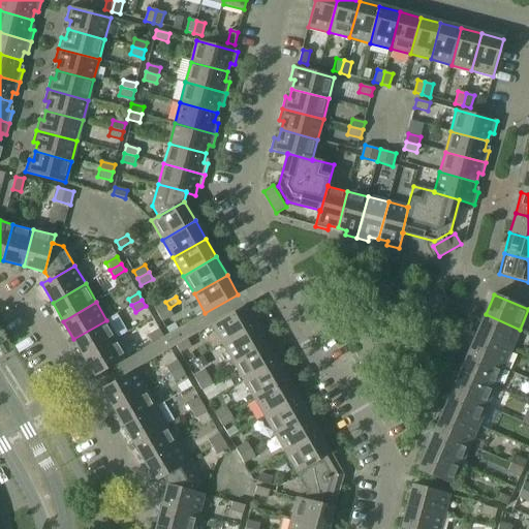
[(154,308),(158,314),(169,308),(165,302),(154,308)]
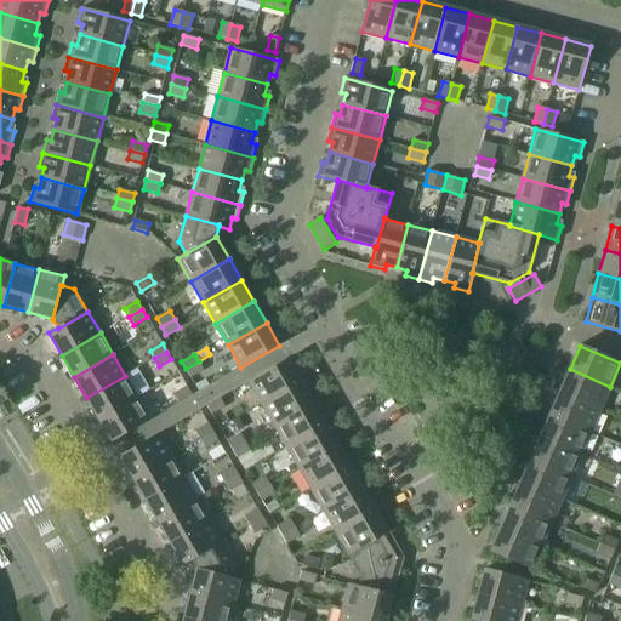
[(249,382),(262,404),(301,382),(288,359),(249,382)]
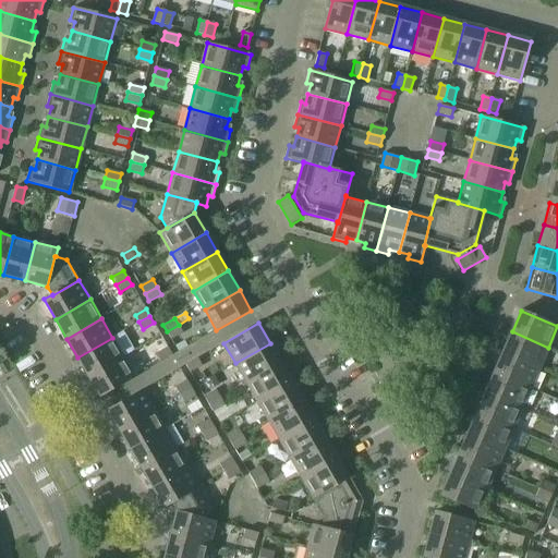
[(179,325),(167,331),(171,339),(182,332),(179,325)]
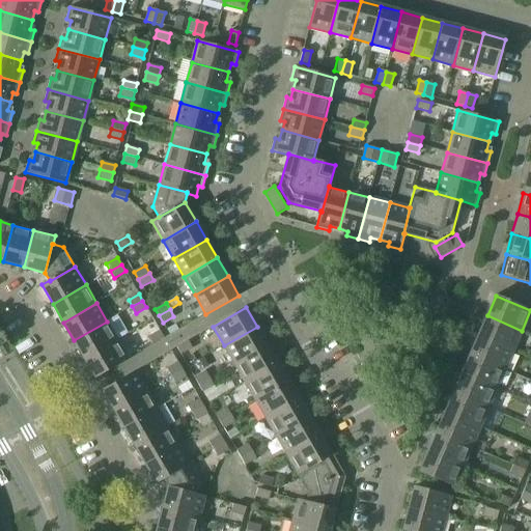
[(487,315),(478,335),(513,350),(522,331),(487,315)]
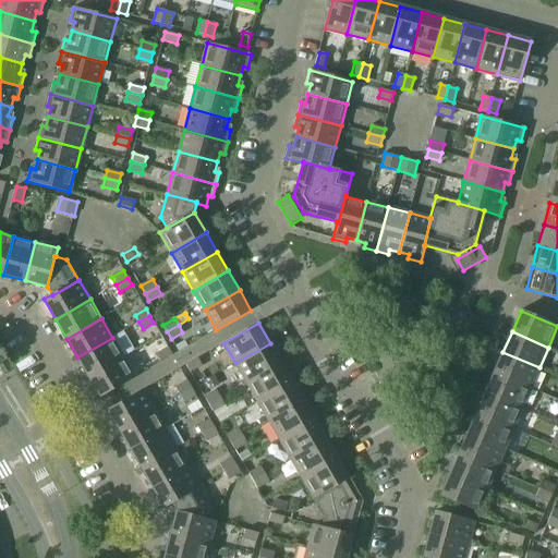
[(77,358),(88,377),(123,356),(112,338),(77,358)]
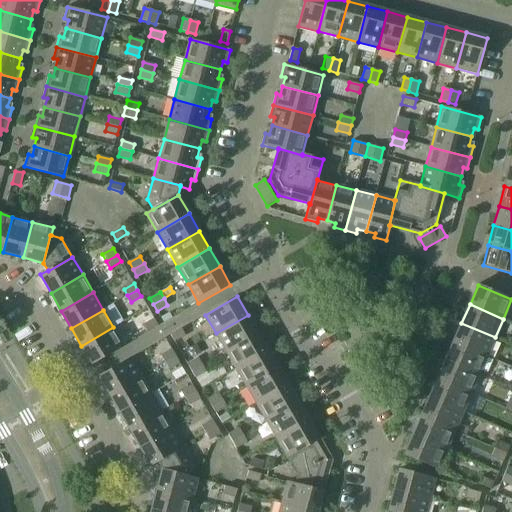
[(216,333),(226,351),(258,332),(248,315),(216,333)]
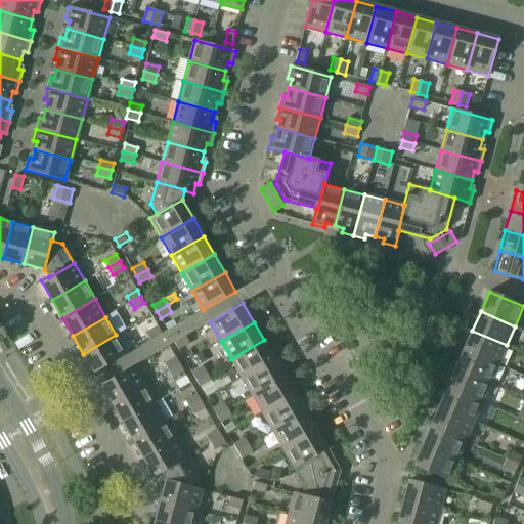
[(146,332),(150,340),(162,334),(158,325),(146,332)]
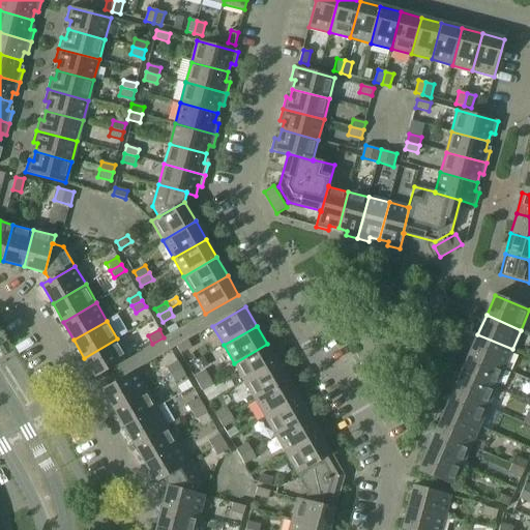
[(477,334),(469,354),(504,369),(512,349),(477,334)]
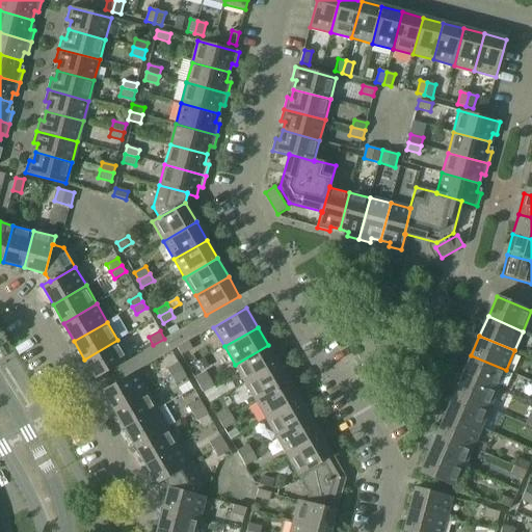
[(117,340),(84,360),(96,378),(129,360),(117,340)]
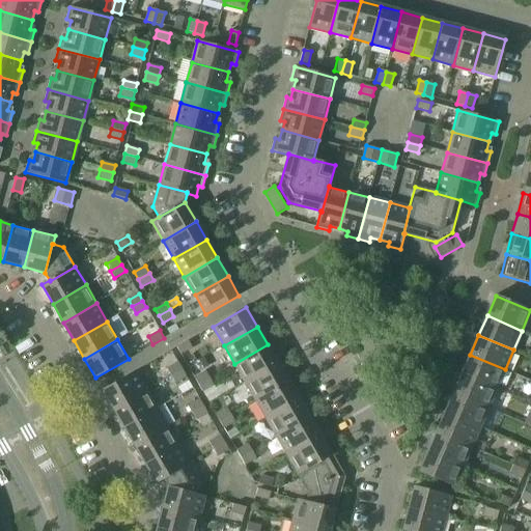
[(189,341),(177,347),(180,355),(192,347),(189,341)]
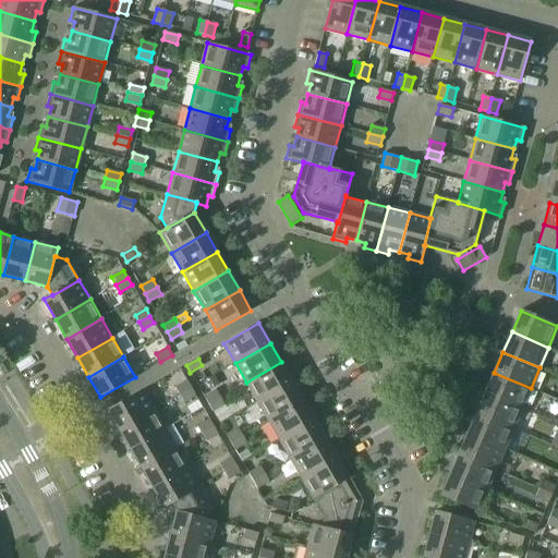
[(246,383),(257,401),(292,381),(281,362),(246,383)]
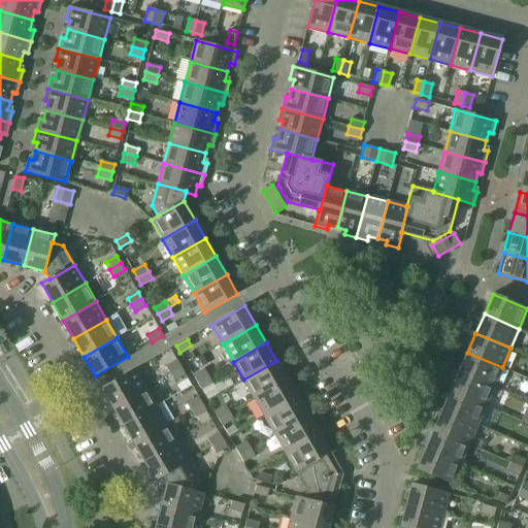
[(467,353),(459,371),(494,387),(502,367),(467,353)]
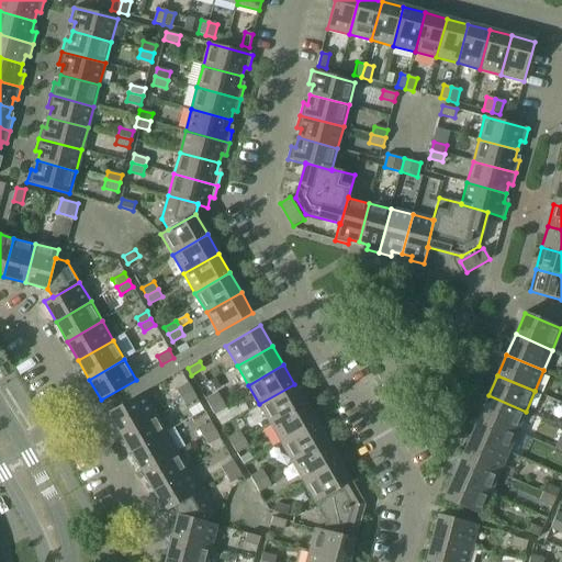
[(177,391),(181,398),(193,391),(189,383),(177,391)]
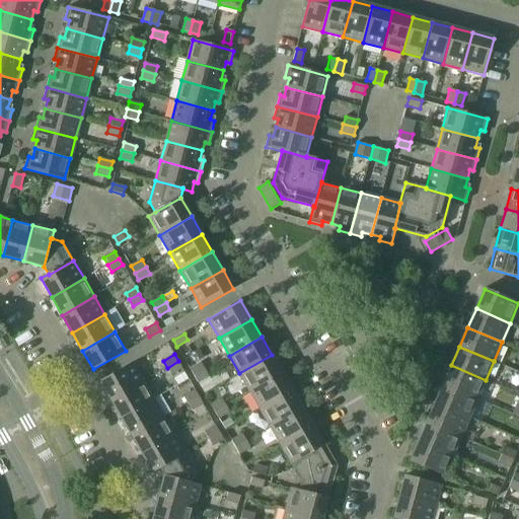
[(239,373),(250,391),(282,373),(272,355),(239,373)]
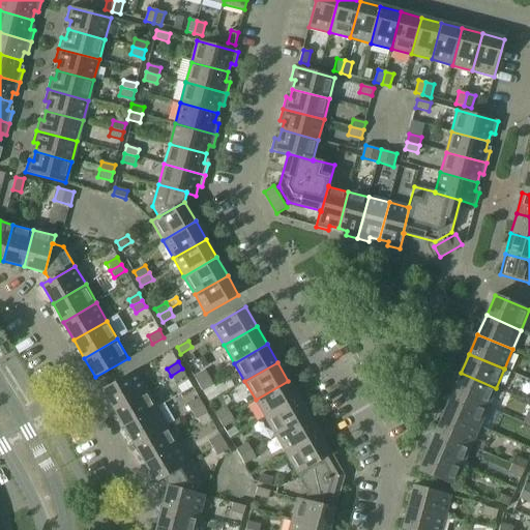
[(182,369),(171,376),(175,382),(186,376),(182,369)]
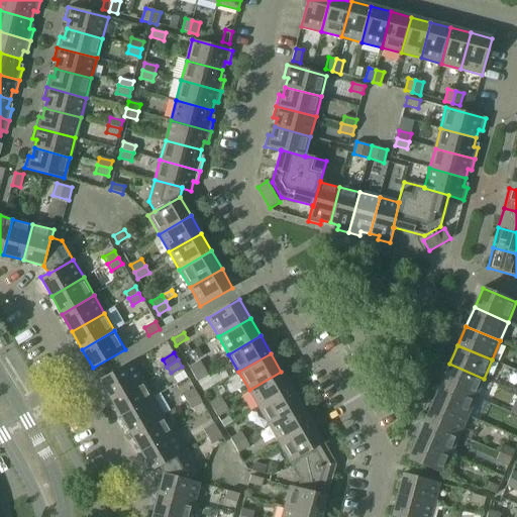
[(100,380),(110,399),(142,380),(132,362),(100,380)]
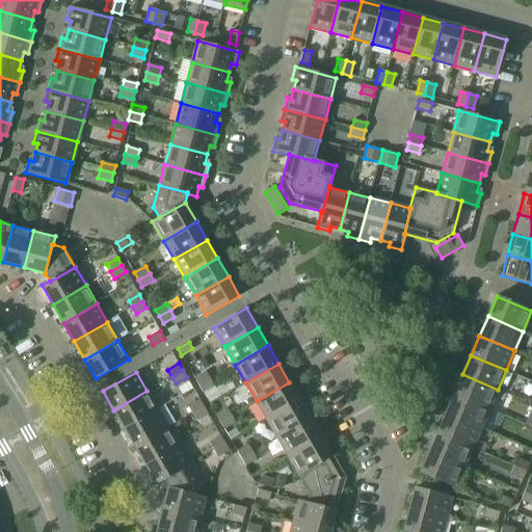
[(195,378),(198,386),(210,379),(207,372),(195,378)]
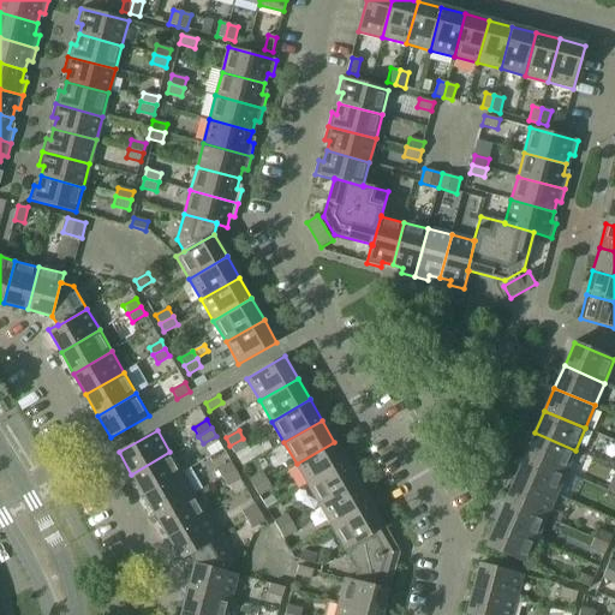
[(535,433),(525,455),(566,473),(575,451),(535,433)]
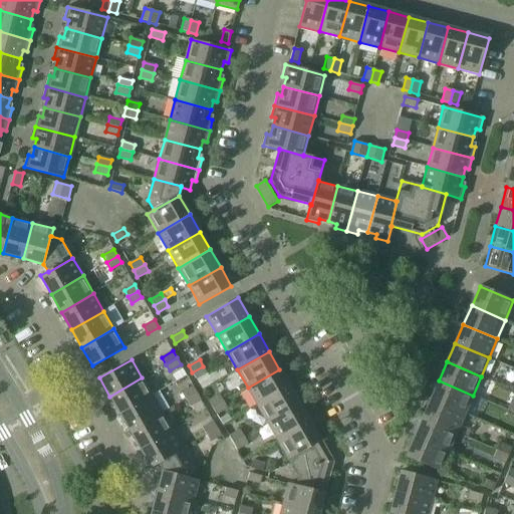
[(203,366),(192,372),(196,379),(207,372),(203,366)]
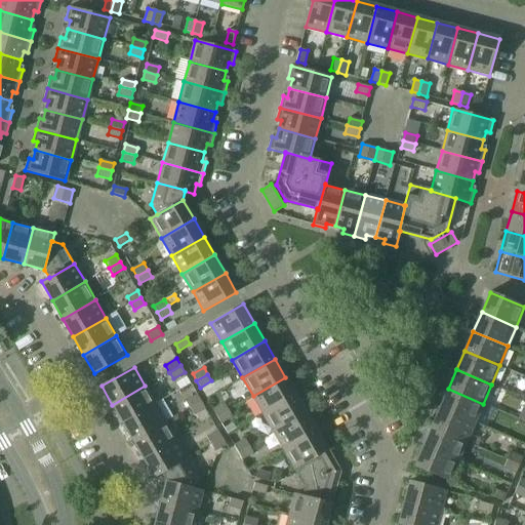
[(253,396),(264,414),(296,395),(285,377),(253,396)]
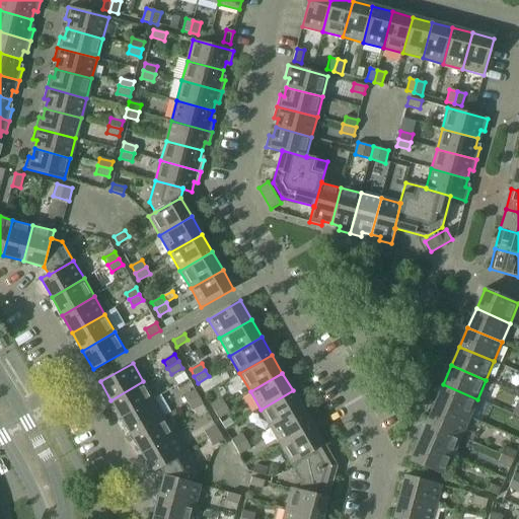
[(110,400),(122,418),(154,399),(143,381),(110,400)]
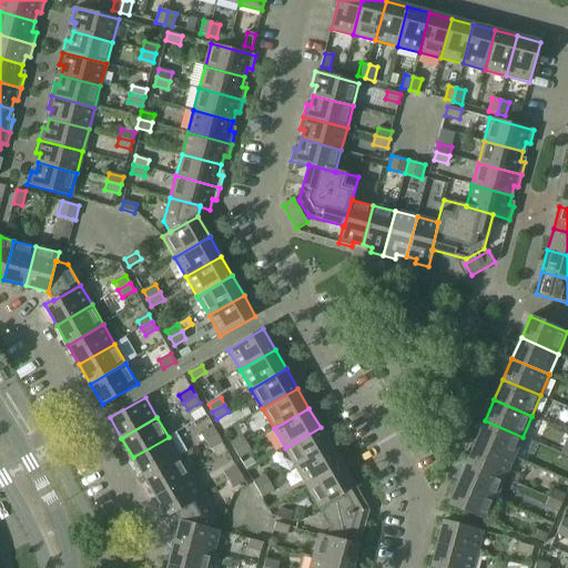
[(485,421),(476,442),(514,457),(523,437),(485,421)]
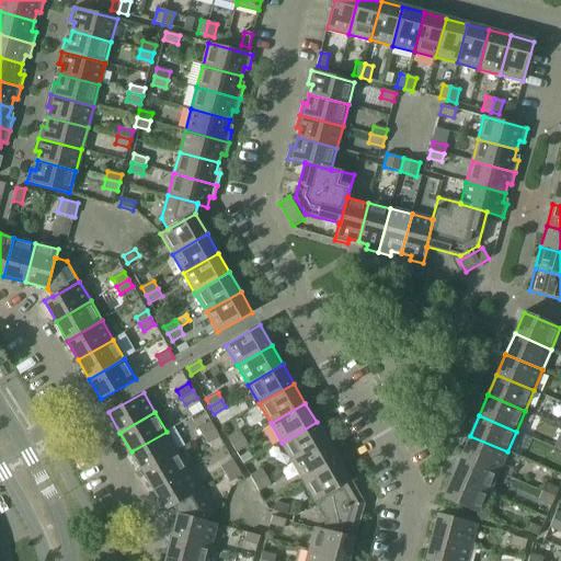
[(198,428),(203,436),(215,430),(210,422),(198,428)]
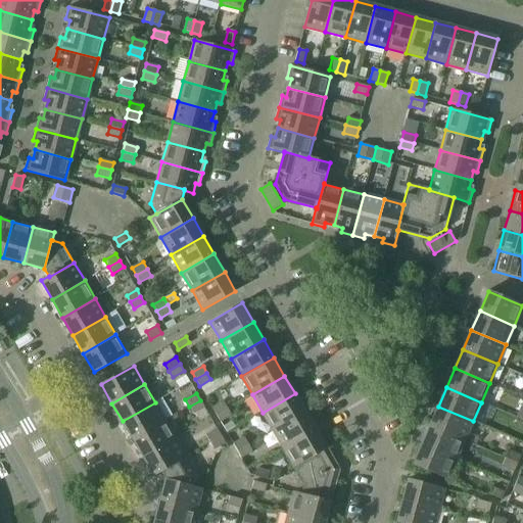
[(263,413),(273,430),(305,412),(295,393),(263,413)]
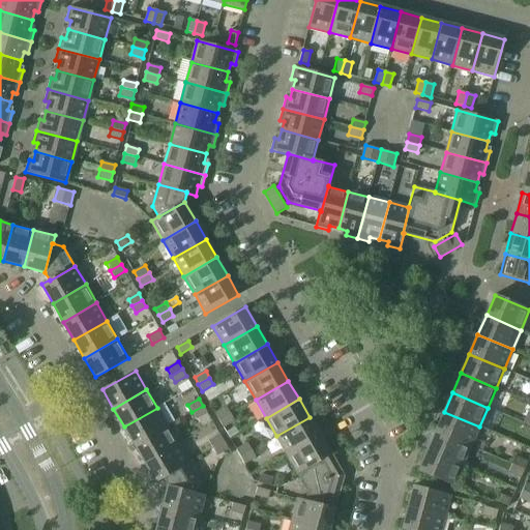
[(203,406),(192,412),(196,419),(207,412),(203,406)]
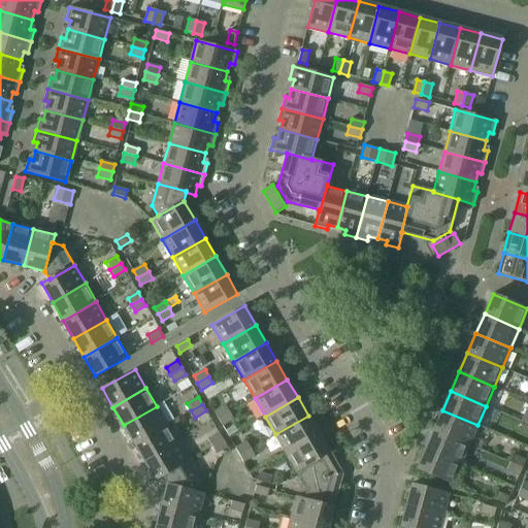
[(215,411),(219,419),(230,413),(226,405),(215,411)]
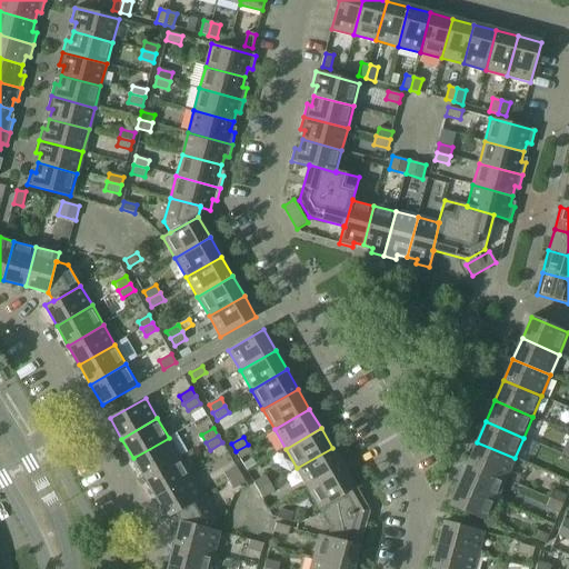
[(133,458),(145,478),(180,457),(169,438),(133,458)]
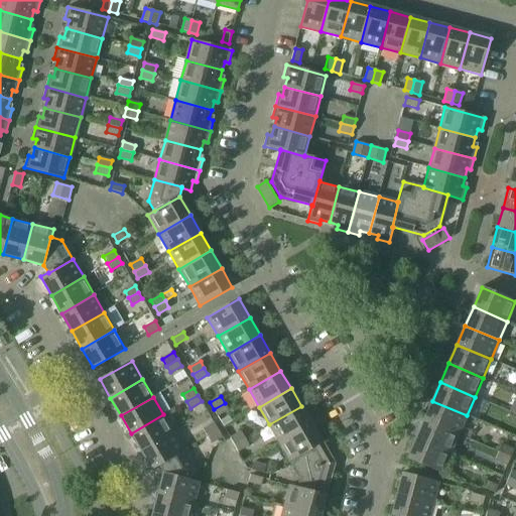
[(432,401),(424,420),(459,434),(467,415),(432,401)]
